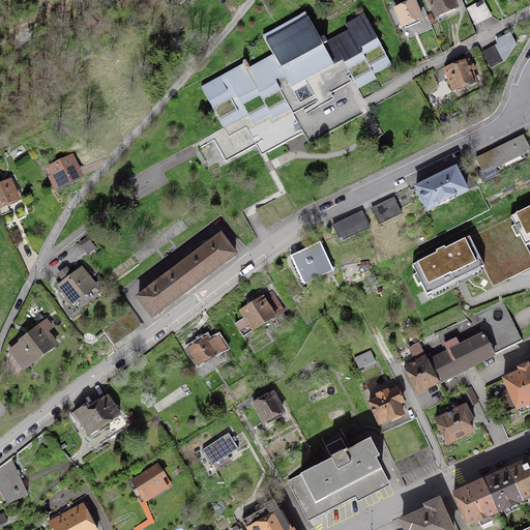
[(455,8),(451,0),(429,0),(436,17),(455,8)]
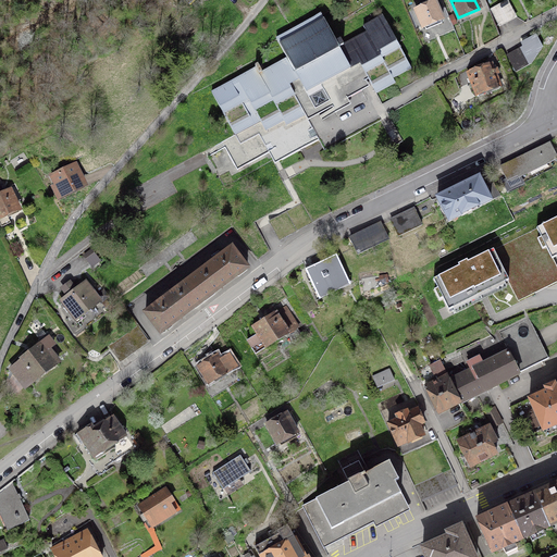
[(516,16),(507,0),(491,10),(498,25),(516,16)]
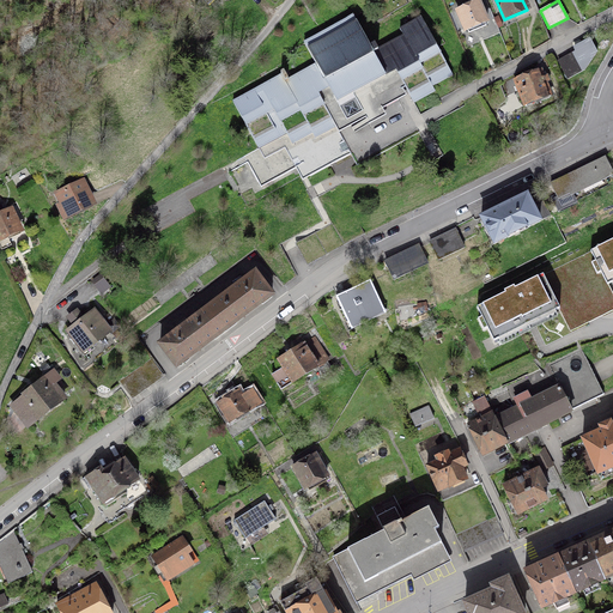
[(465,31),(487,22),(479,2),(456,12),(465,31)]
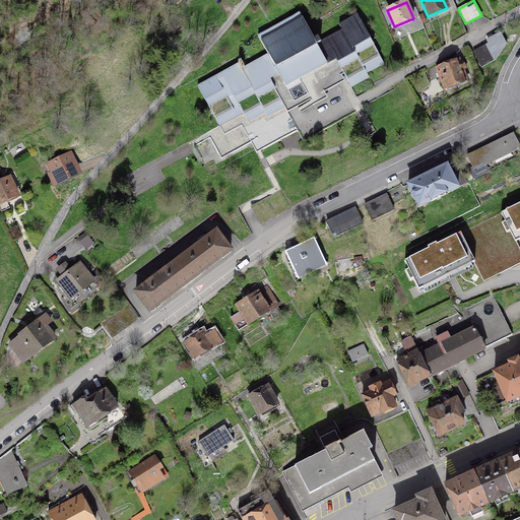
[(343,73),(350,87),(369,77),(367,73),(384,64),(356,14),(339,24),(342,29),(316,45),(299,13),(257,37),(267,55),(241,68),(238,63),(197,85),(219,126),(207,133),(221,158),(257,139),(263,149),(298,130),(278,94),(288,89),(295,102),(308,94),(310,100),(337,84),(334,78),(343,73)]
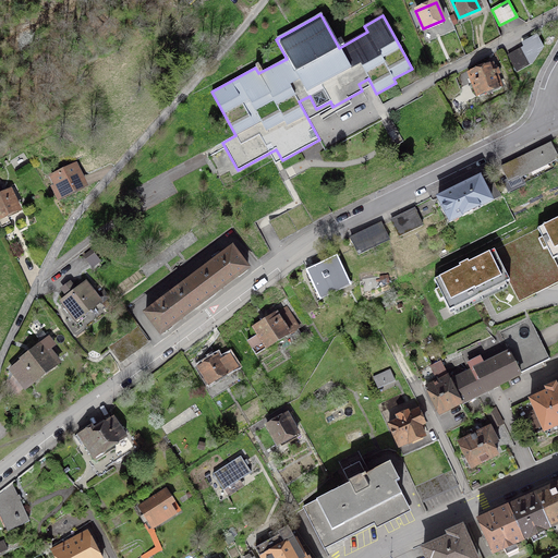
[(508,57),(517,72),(532,63),(524,48),(508,57)]
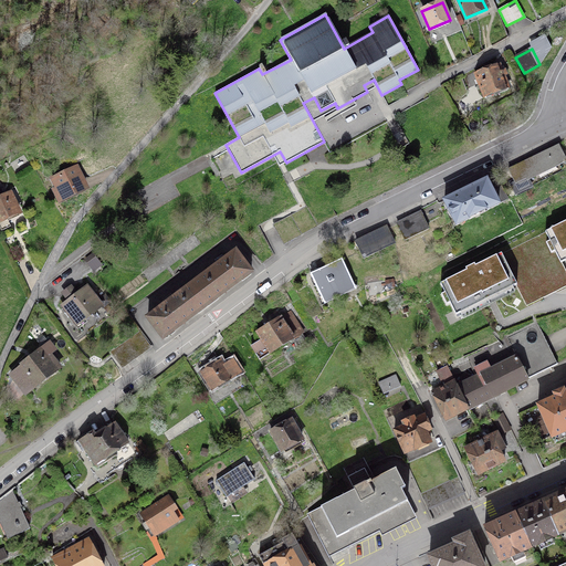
[(481,92),(483,93),(484,96),(507,86),(503,76),(507,74),(505,70),(501,71),(499,65),(475,74),(480,85),(479,87),(481,92)]
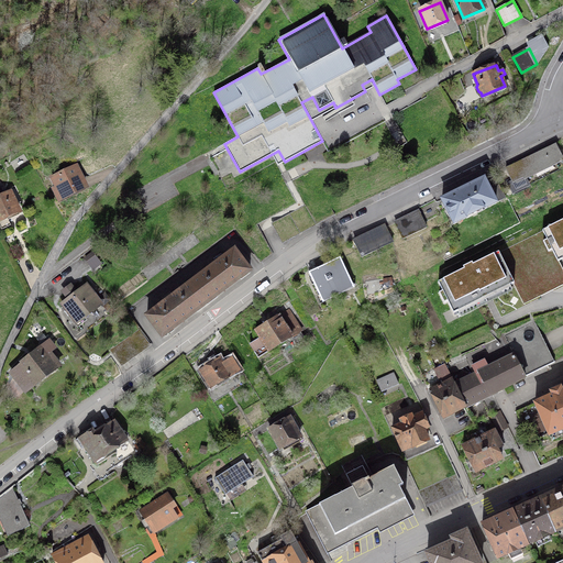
[(562,158),(555,143),(518,162),(526,177),(562,159),(562,158)]
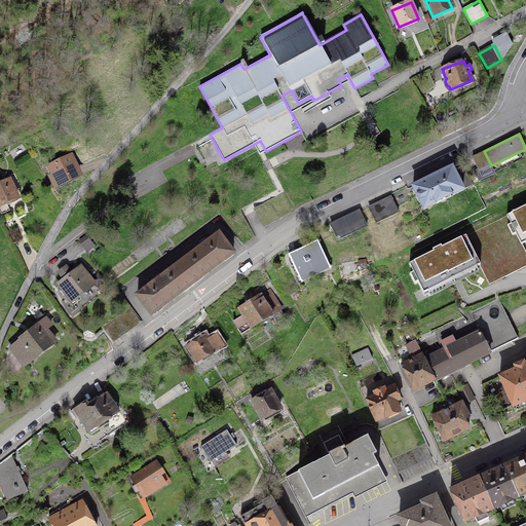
[(59,185),(79,175),(70,156),(49,165),(59,185)]
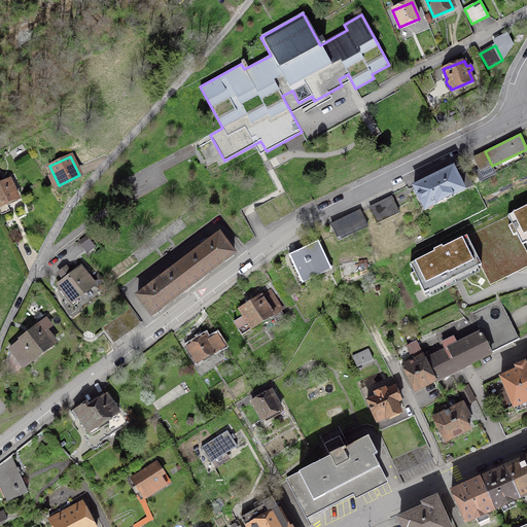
[(453,168),(413,186),(424,209),(472,186),(462,165),(456,167),(460,175),(457,176),(453,168)]
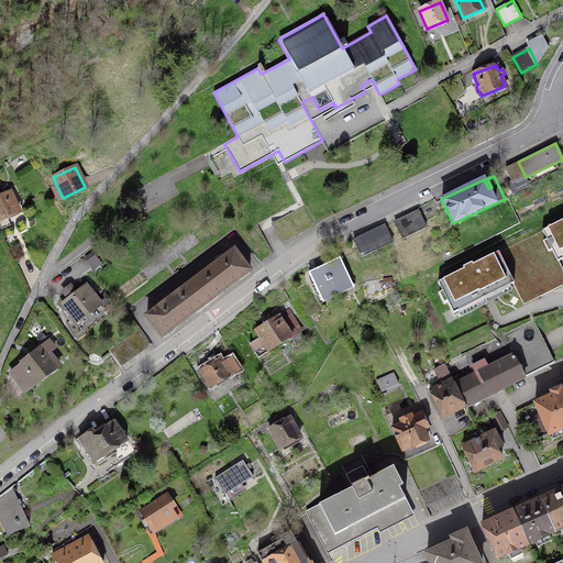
[(10,225),(7,217),(19,211),(10,191),(0,196),(0,225),(1,229),(10,225)]
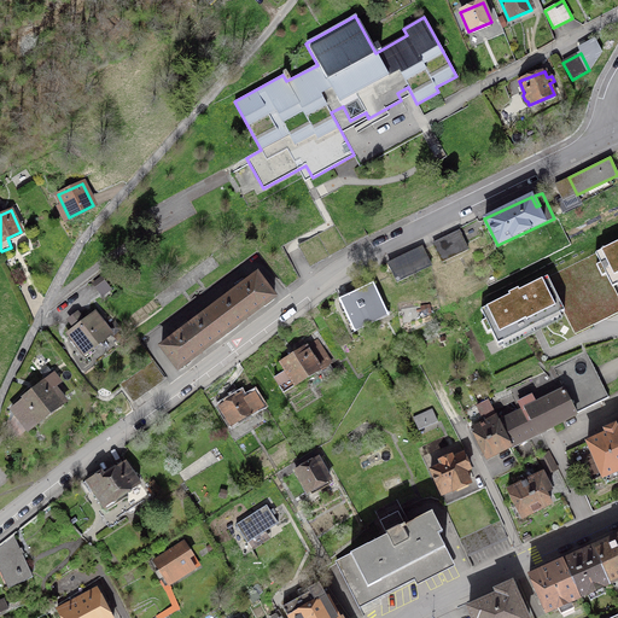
[(459,232),(433,244),(442,262),(467,250),(459,232)]
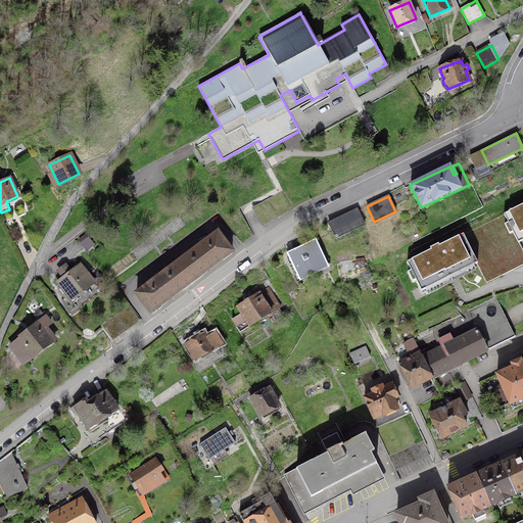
[(522,240),(522,204),(504,215),(518,243),(522,240)]
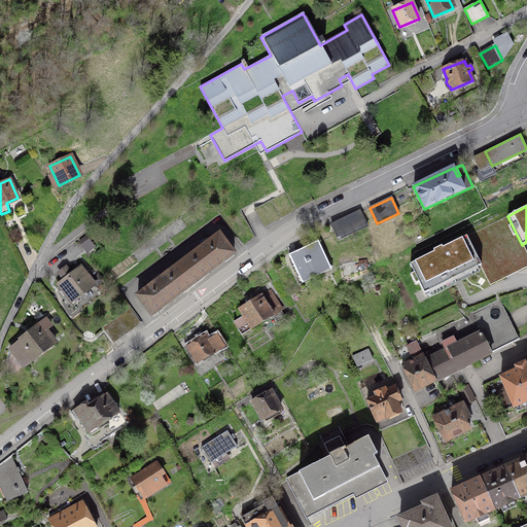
[(360,211),(331,224),(339,240),(367,226),(360,211)]
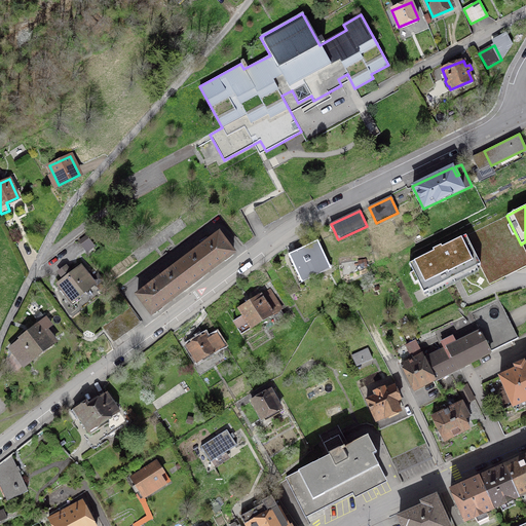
[(178,265),(192,284),(233,253),(219,234),(201,247),(200,245),(192,250),(194,253),(178,265)]
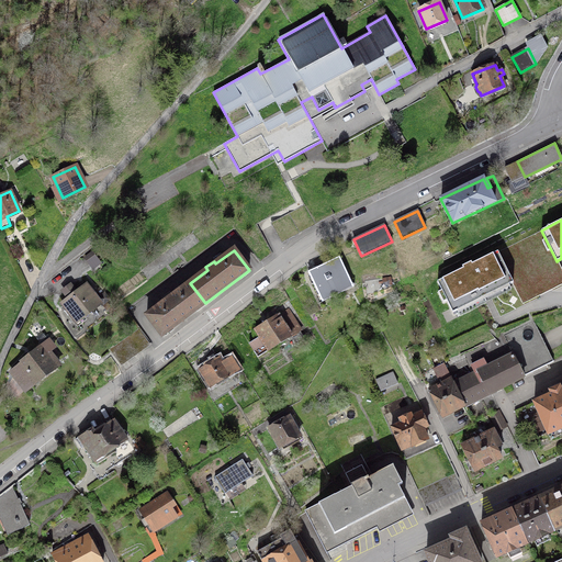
[(452,313),(513,282),(497,251),(437,282),(452,313)]
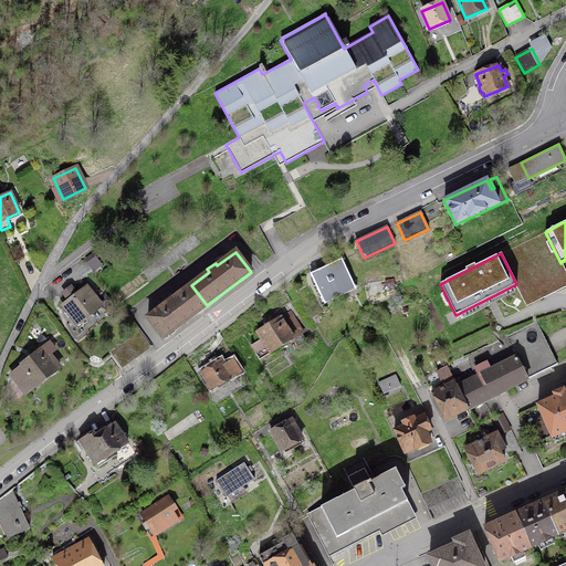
[(323,302),(355,286),(342,259),(329,264),(328,261),(325,263),(326,266),(310,274),(323,302)]
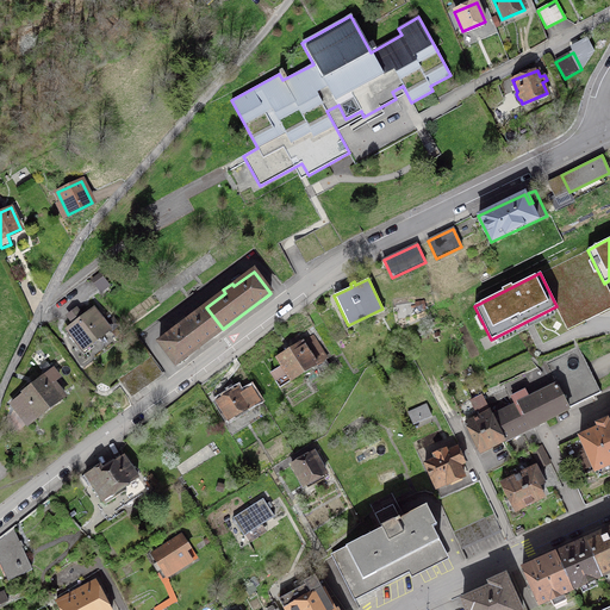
[(175,365),(223,329),(206,307),(187,321),(186,318),(176,324),(179,328),(160,343),(175,365)]
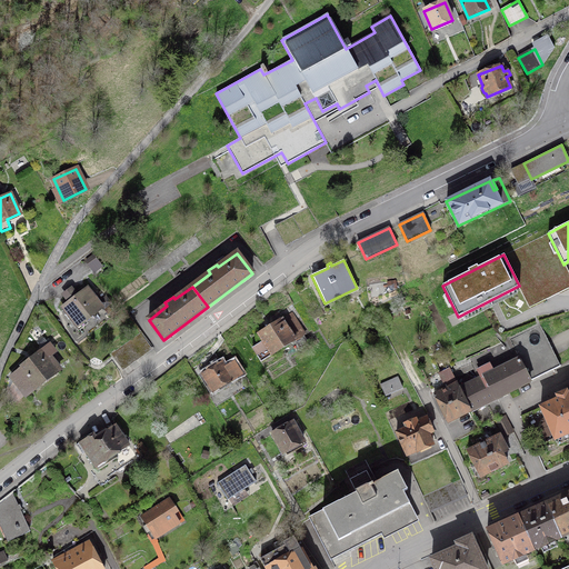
[(63,307),(78,326),(101,308),(87,289),(77,297),(71,289),(63,295),(69,302),(63,307)]
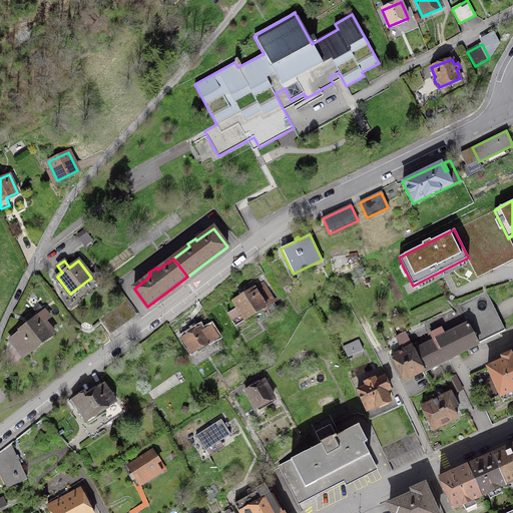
[(263,283),(233,301),(237,309),(228,315),(235,326),(266,308),(269,314),(278,309),(274,303),(275,302),(263,283)]
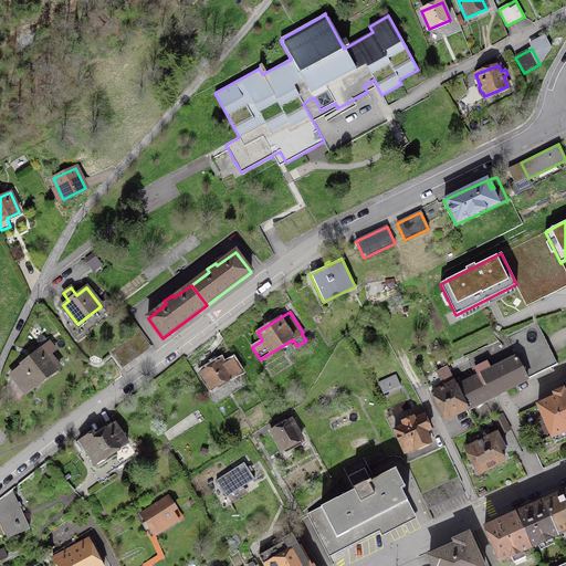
[(507,338),(516,358),(527,379),(557,364),(537,323),(507,338)]
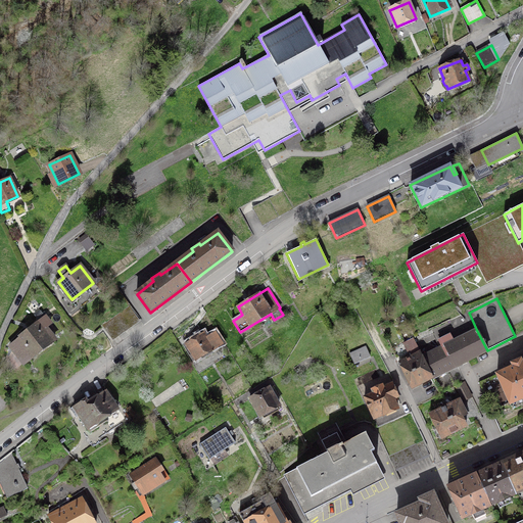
[(102,325),(111,339),(139,320),(129,306),(102,325)]
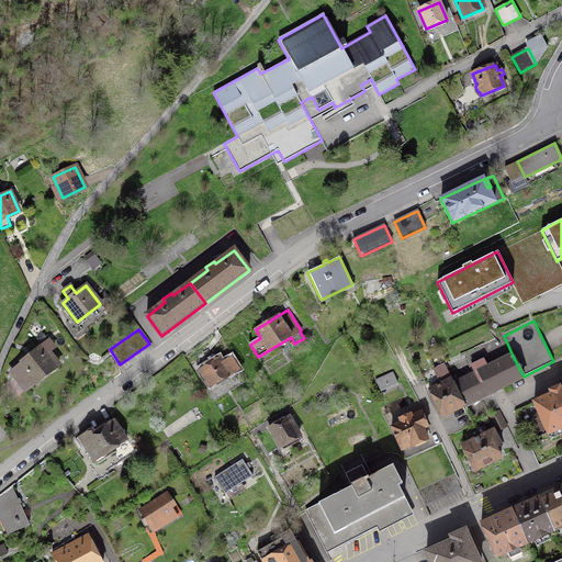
[(12,372),(25,391),(58,364),(49,352),(54,348),(49,341),(30,356),(31,357),(12,372)]
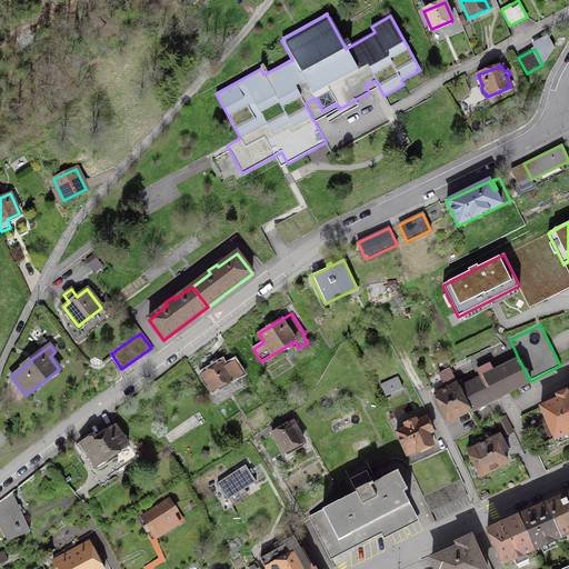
[(478,371),(481,379),(491,400),(530,381),(519,360),(493,372),(490,365),(478,371)]
